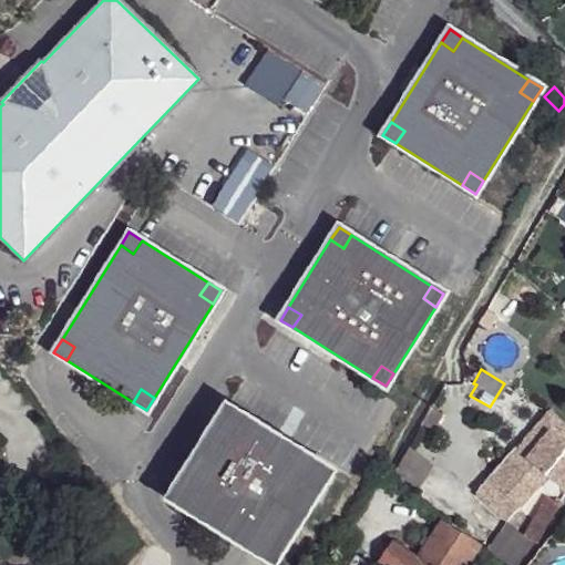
[(227,406),(218,419),(232,427),(239,414),(227,406)]
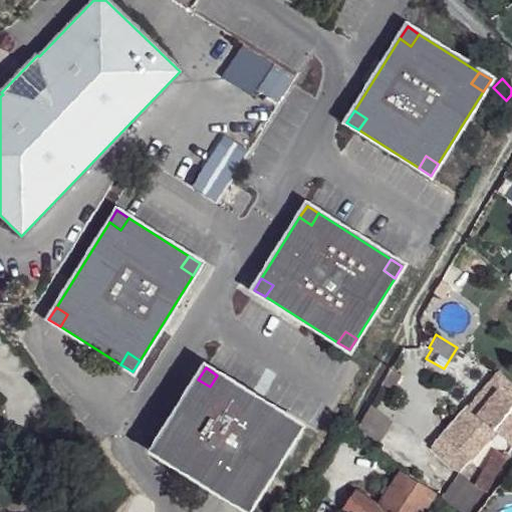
[(511,402),(511,388),(492,371),(486,378),(489,381),(498,391),(511,402)]
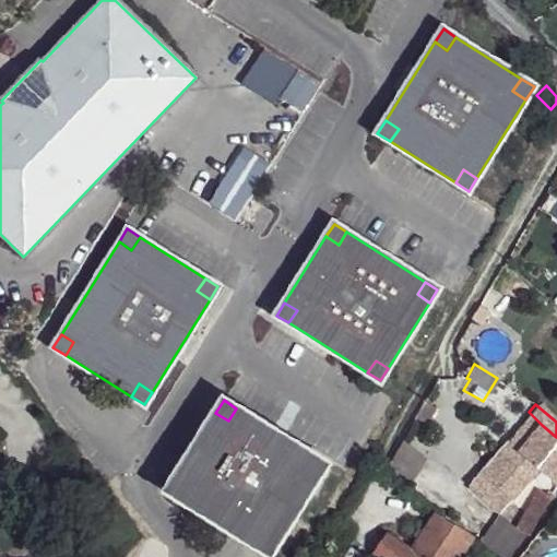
[(422,405),(412,422),(425,429),(435,412),(422,405)]
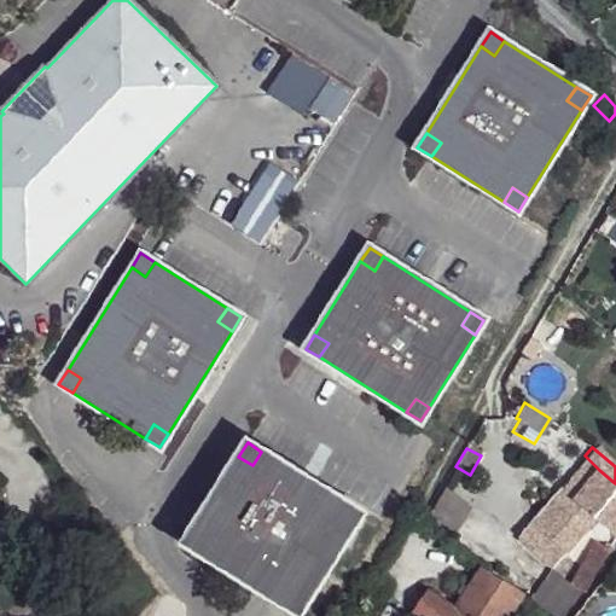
[(207,538),(198,552),(284,608),(294,593),(307,602),(354,529),(340,521),(348,506),(261,452),(253,465),(238,457),(192,529),(207,538)]
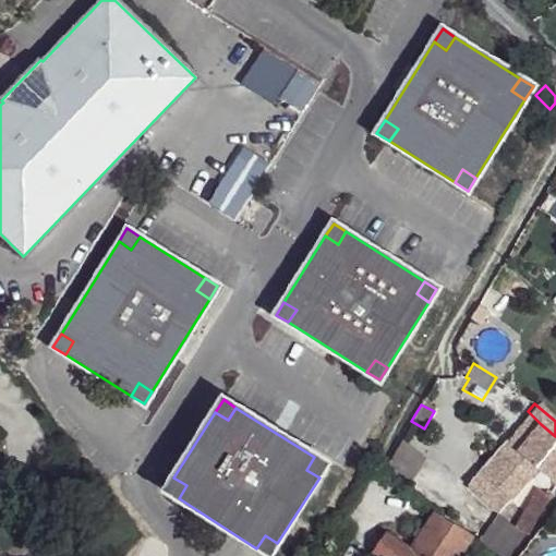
[(518,449),(541,424),(531,414),(528,411),(504,439),(517,450),(518,449)]
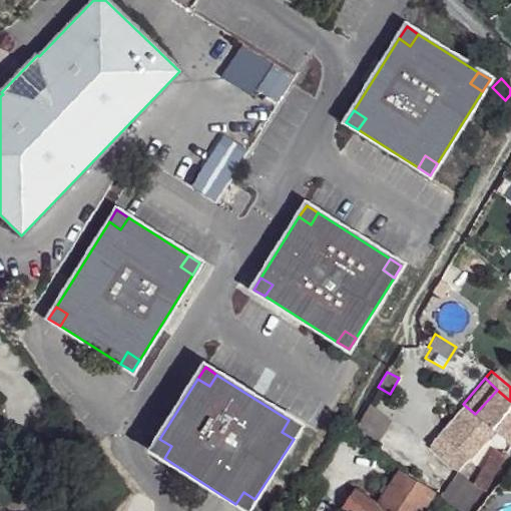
[(510,401),(497,390),(476,413),(475,414),(493,430),(506,441),(510,434),(510,401)]
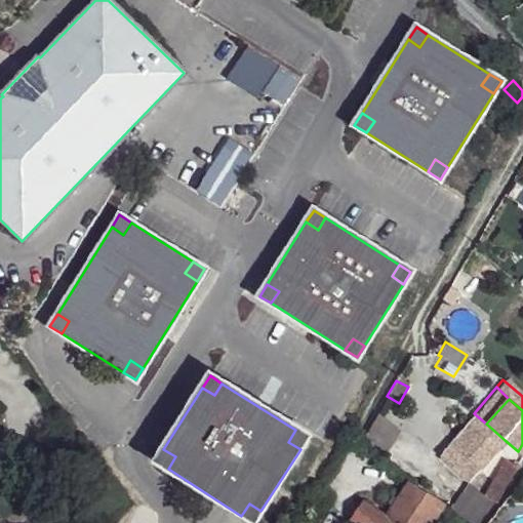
[(375,411),(363,432),(390,447),(402,426),(375,411)]
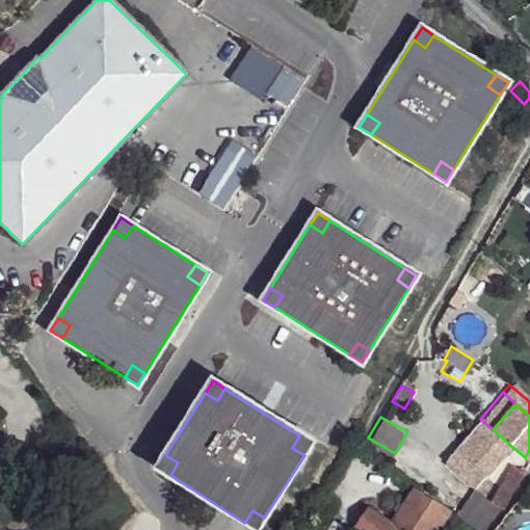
[(445,462),(476,487),(511,446),(493,429),(480,419),(445,462)]
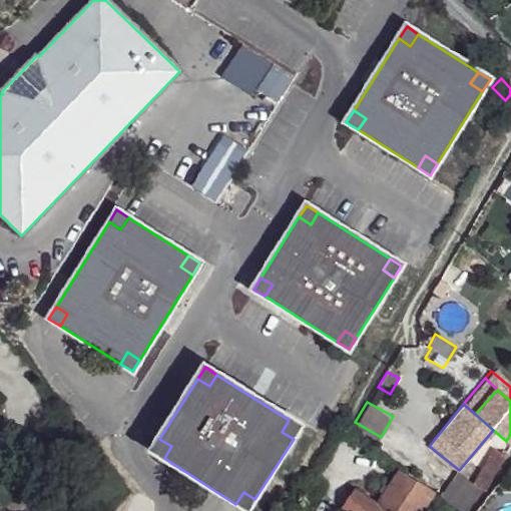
[(289,420),(282,432),(294,439),(301,428),(289,420)]
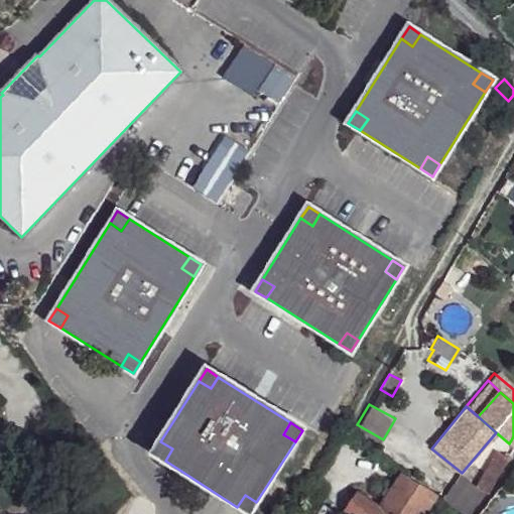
[(160,441),(153,454),(165,461),(172,448),(160,441)]
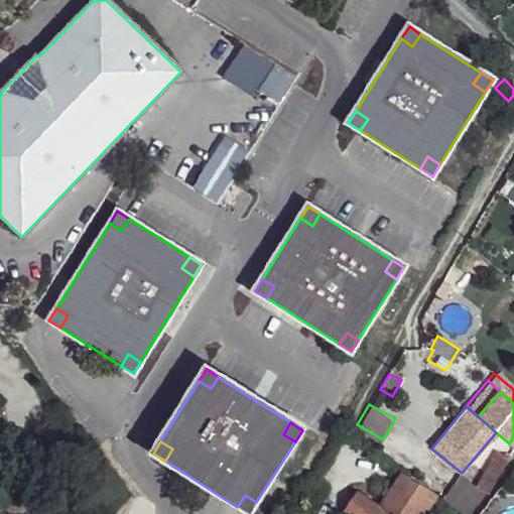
[(498,476),(507,458),(496,452),(486,469),(498,476)]
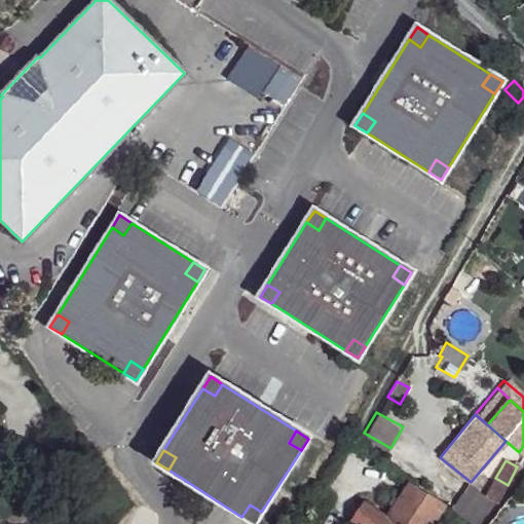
[(500,497),(508,485),(495,478),(489,490),(500,497)]
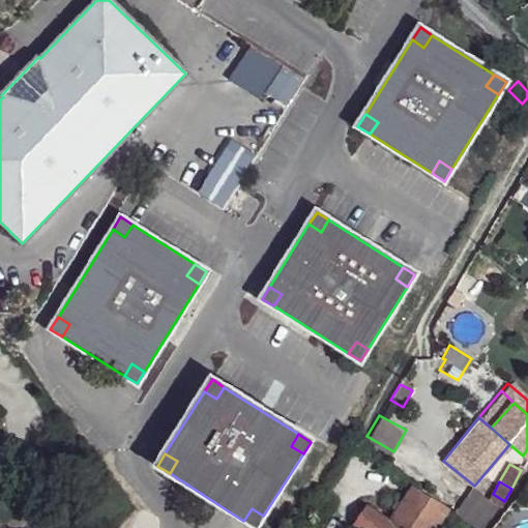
[(434,527),(445,510),(410,487),(388,521),(383,527),(434,527)]
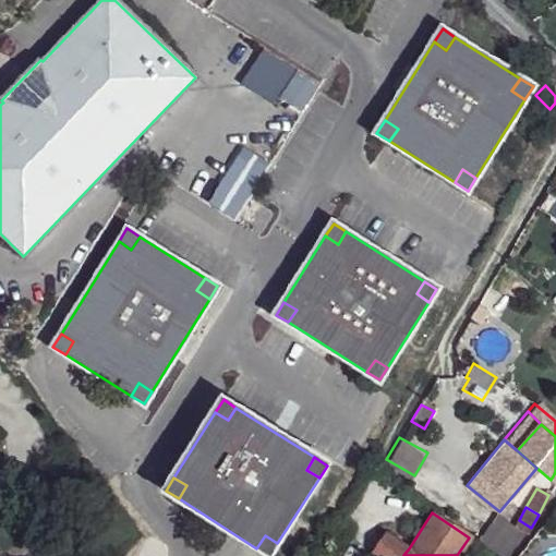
[(536,531),(542,526),(540,523),(543,517),(539,515),(531,528),(536,531)]
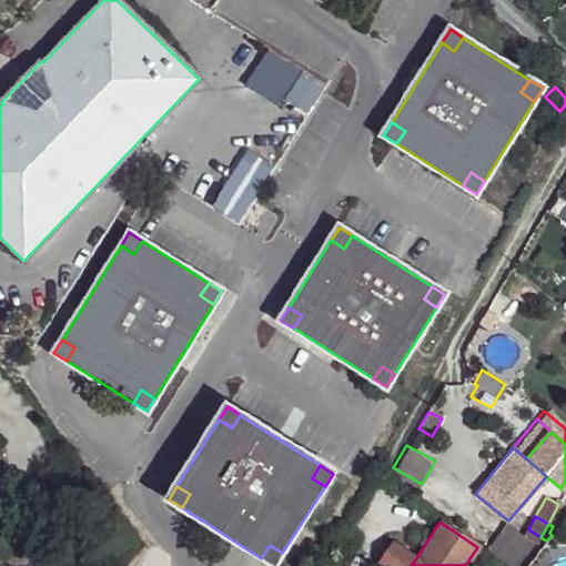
[(380,563),(384,565),(411,565),(416,558),(392,542),(380,563)]
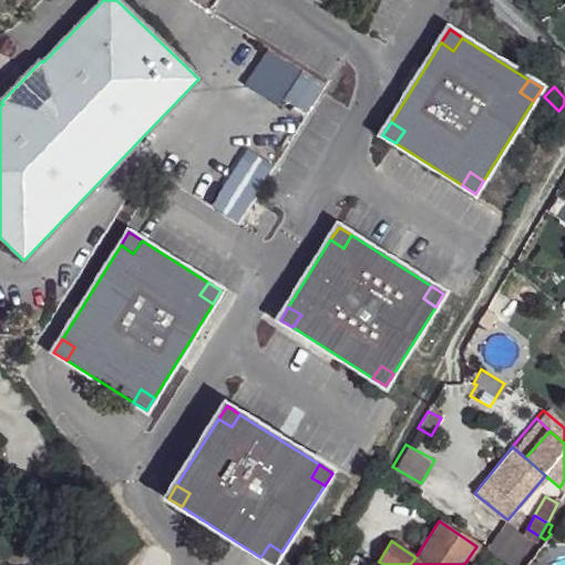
[(269,544),(260,557),(273,564),(281,552),(269,544)]
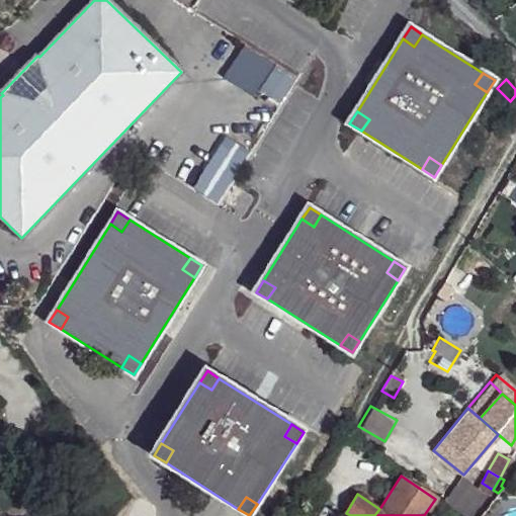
[(299,515),(317,515),(323,507),(311,498),(299,515)]
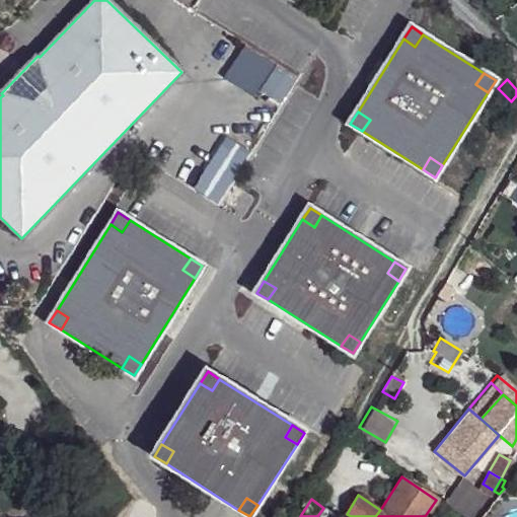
[(317,516),(338,516),(323,508),(317,516)]
